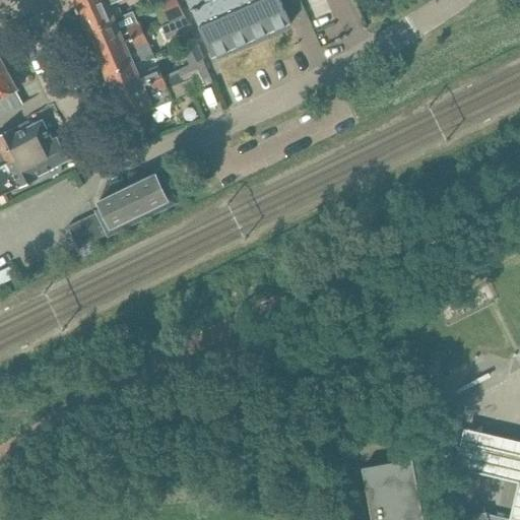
[(72,0),(77,11),(102,0),(72,0)]
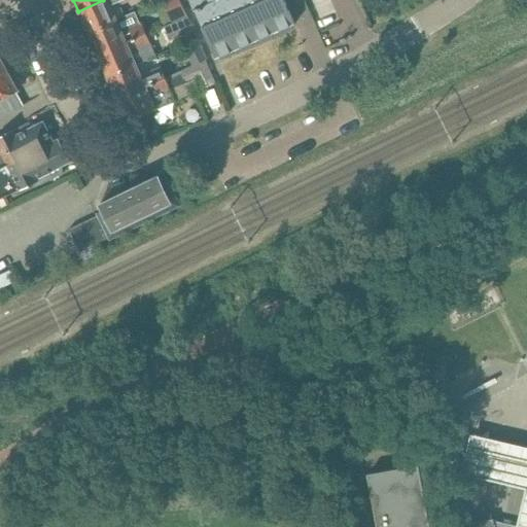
[(130,0),(103,0),(78,11),(89,34),(124,19),(118,6),(131,2),(130,0)]
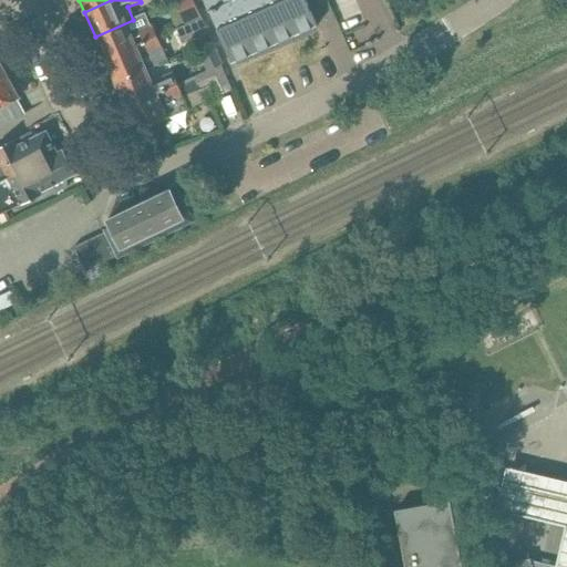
[(185,22),(200,16),(193,0),(187,0),(177,4),(185,22)]
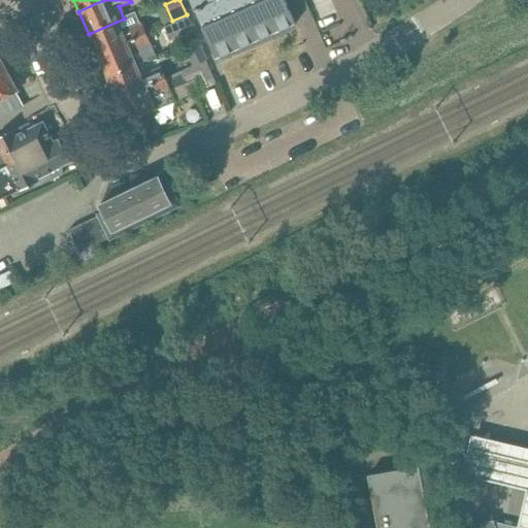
[(189,0),(216,59),(295,24),(287,5),(284,6),(282,0),(189,0)]
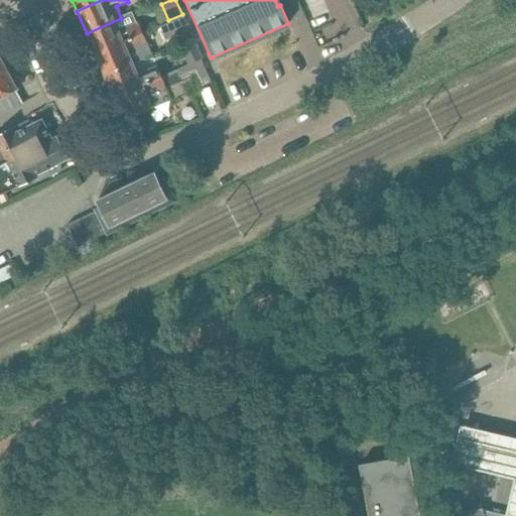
[(121,18),(87,33),(96,54),(142,34),(138,25),(136,25),(131,13),(121,18)]
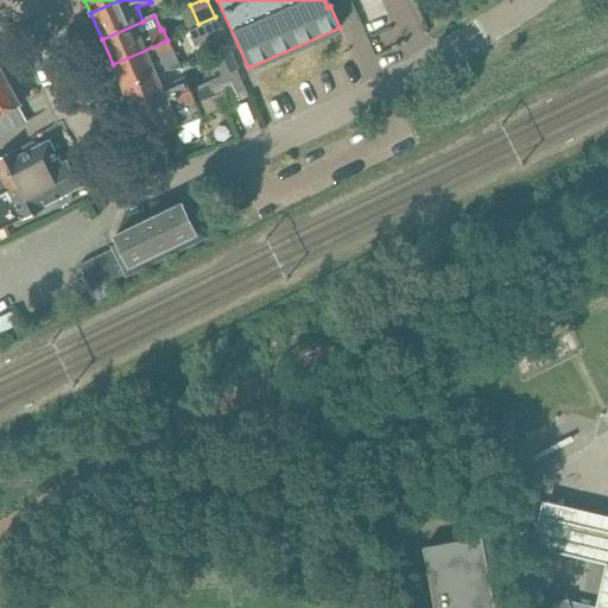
[(168,40),(113,64),(124,90),(157,76),(179,65),(168,40)]
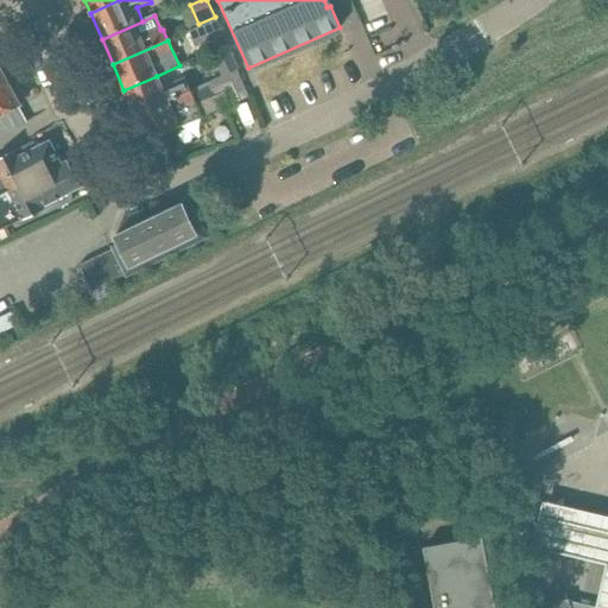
[(238,69),(227,44),(211,51),(222,76),(238,69)]
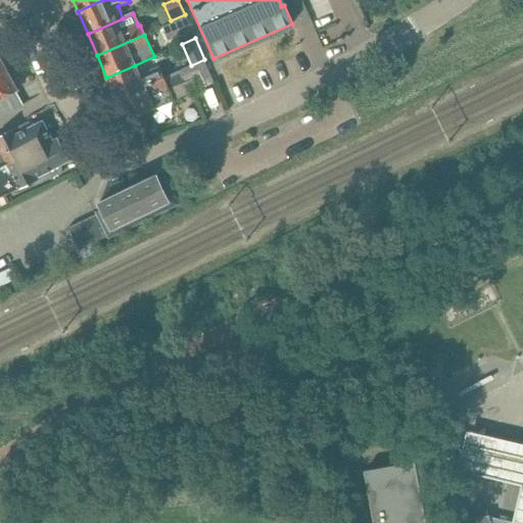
[(164,79),(116,100),(126,121),(174,100),(169,89),(194,77),(199,89),(214,83),(203,61),(164,79)]
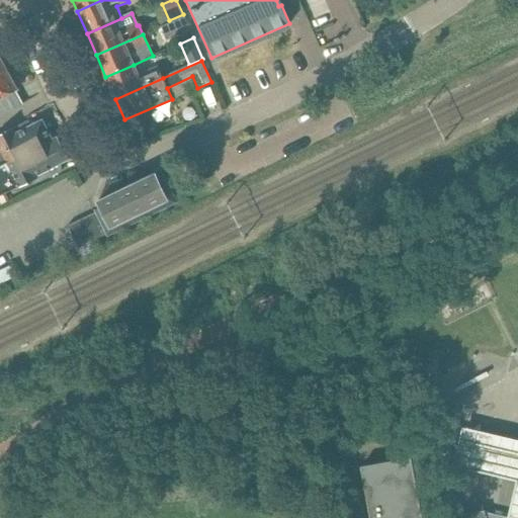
[(134,65),(105,77),(115,99),(163,78),(158,68),(139,76),(134,65)]
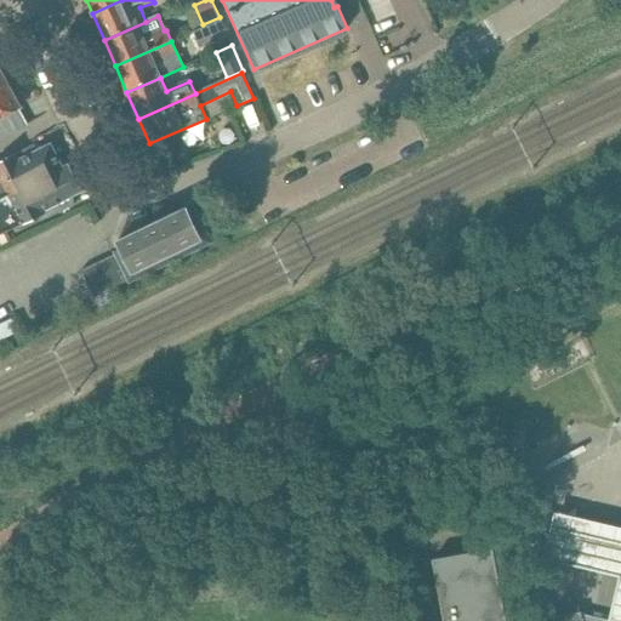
[(0,117),(21,107),(9,81),(0,86),(0,117)]
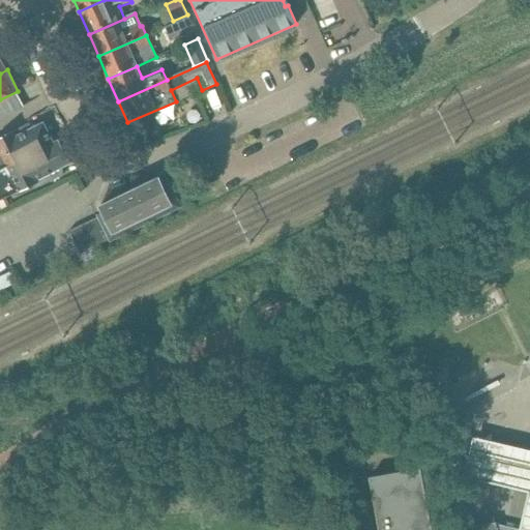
[(54,142),(43,121),(31,127),(29,123),(0,138),(0,200),(32,184),(34,189),(45,183),(63,174),(60,168),(69,163),(67,158),(68,158),(70,153),(66,144),(61,143),(59,144),(57,140),(54,142)]
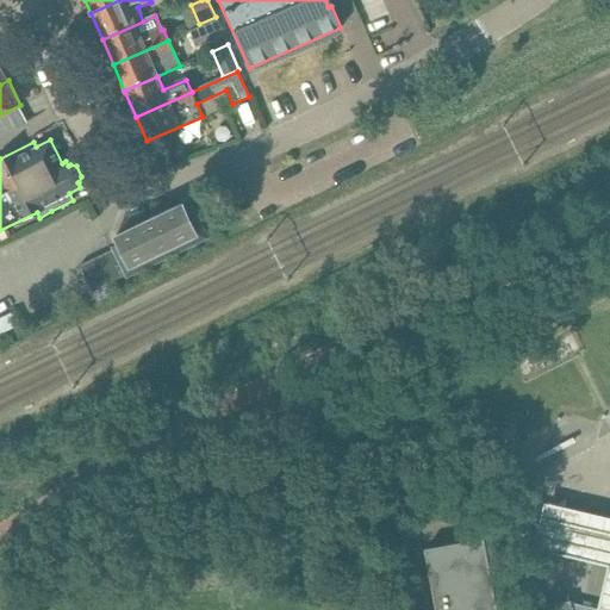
[(191,237),(197,234),(182,204),(116,236),(120,246),(80,266),(92,292),(193,242),(191,237)]
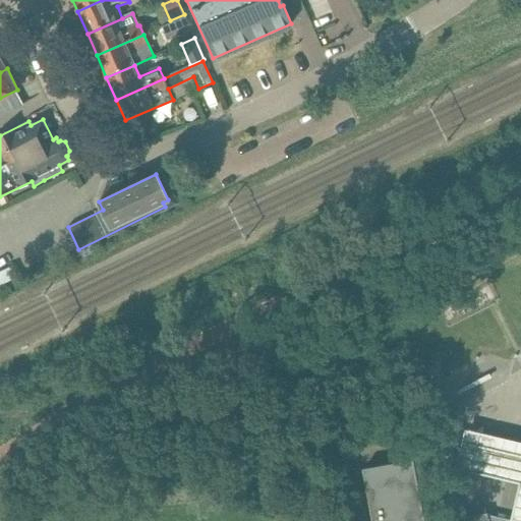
[(441,392),(436,361),(424,363),(428,394),(441,392)]
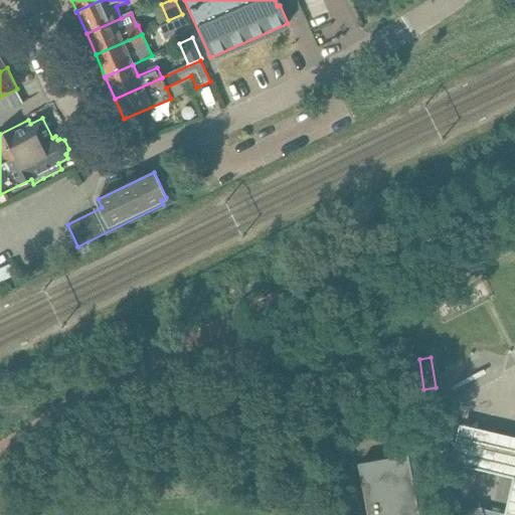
[(514,472),(514,473),(506,510),(514,512),(514,431),(463,418),(453,458),(514,472)]
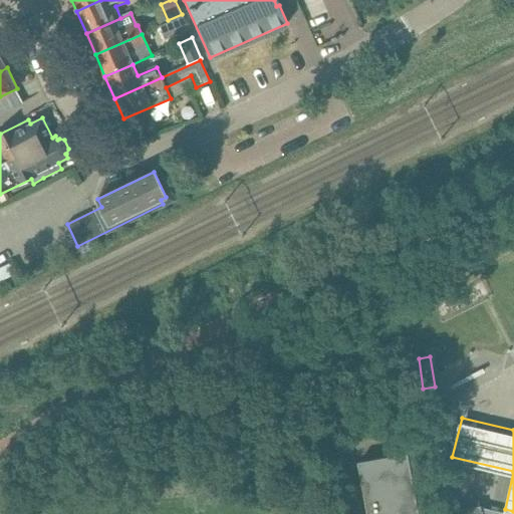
[(358,462),(367,513),(418,513),(408,453),(358,462)]
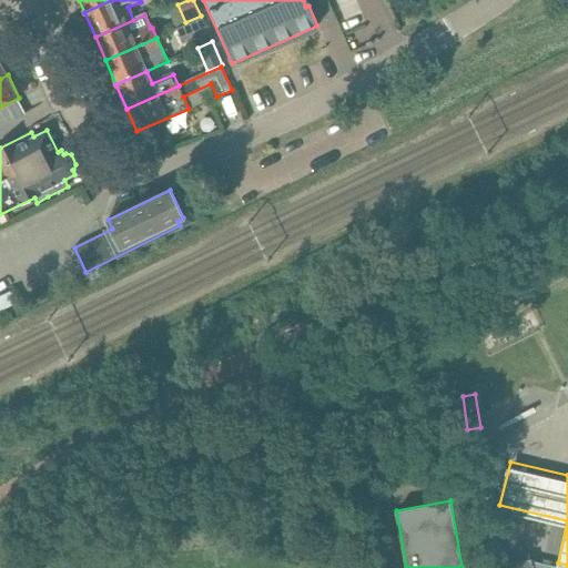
[(499,558),(501,567),(567,567),(567,565),(558,563),(534,557),(533,553),(499,558)]
